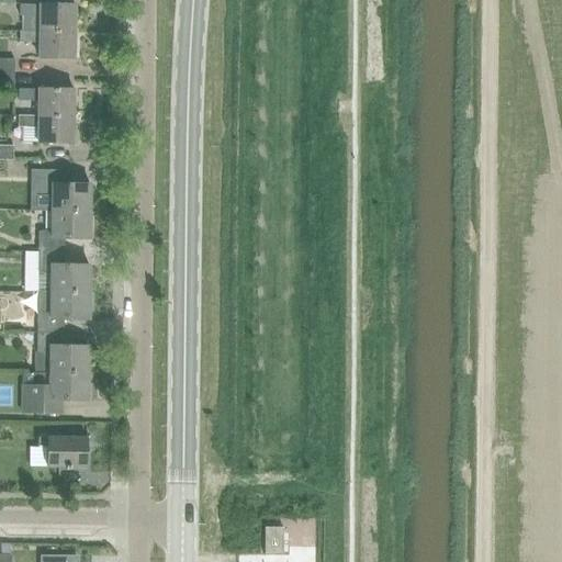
[(18,4),(18,15),(37,15),(37,31),(72,30),(72,3),(37,3),(37,4),(18,4)]
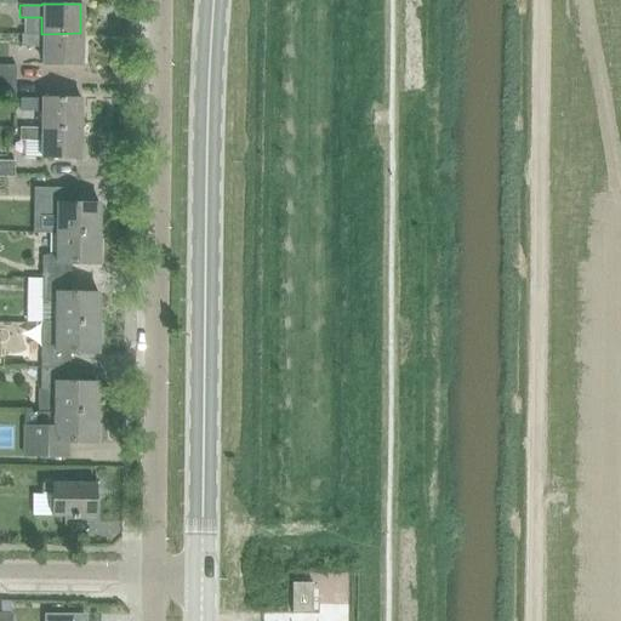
[(20,34),(20,46),(40,46),(40,64),(80,64),(80,33),(41,34),(24,34),(20,34)]
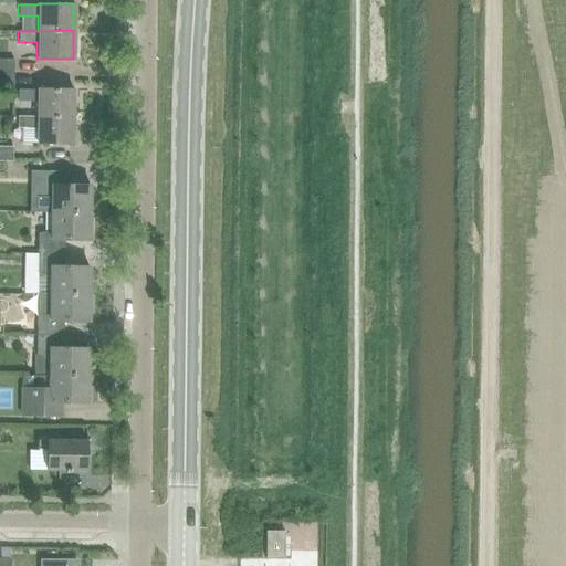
[(14,46),(13,58),(33,59),(34,48),(14,46)]
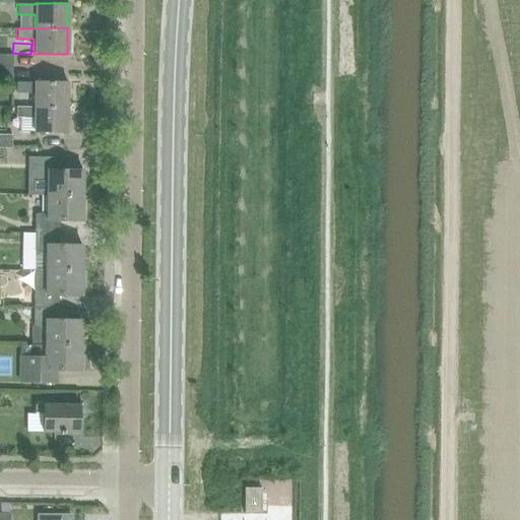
[(0,54),(0,67),(11,67),(11,55),(0,54)]
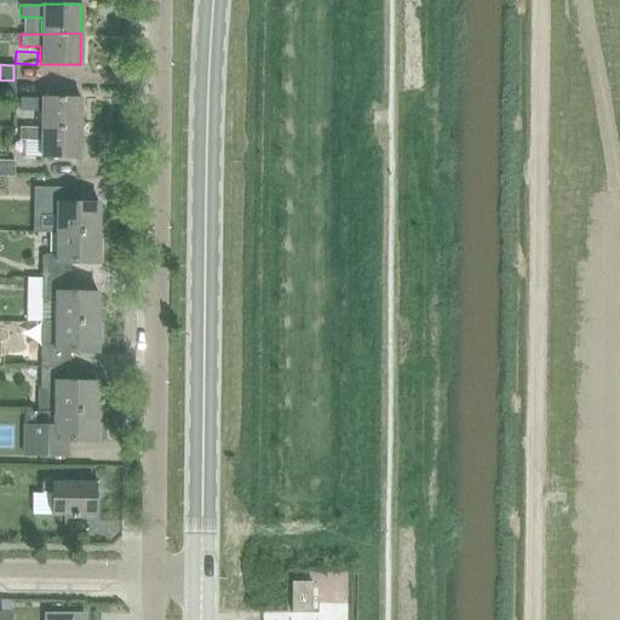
[(0,96),(13,97),(13,80),(0,80),(0,96)]
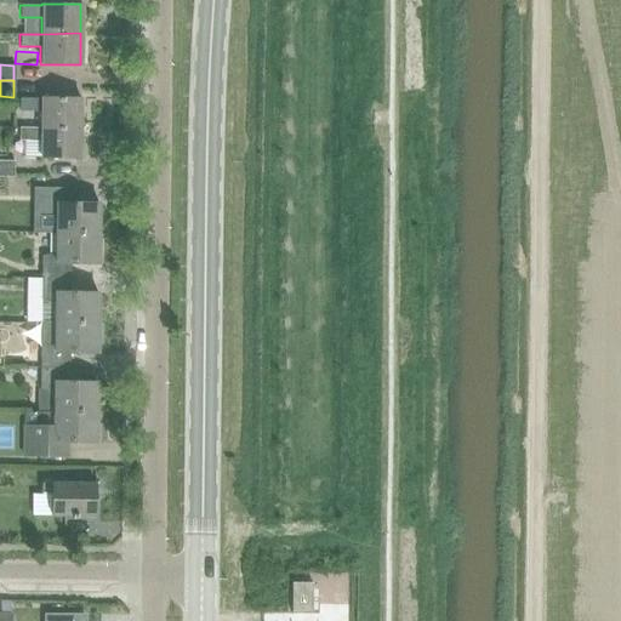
[(18,98),(18,110),(40,110),(39,127),(79,127),(79,98),(40,97),(40,98),(18,98)]
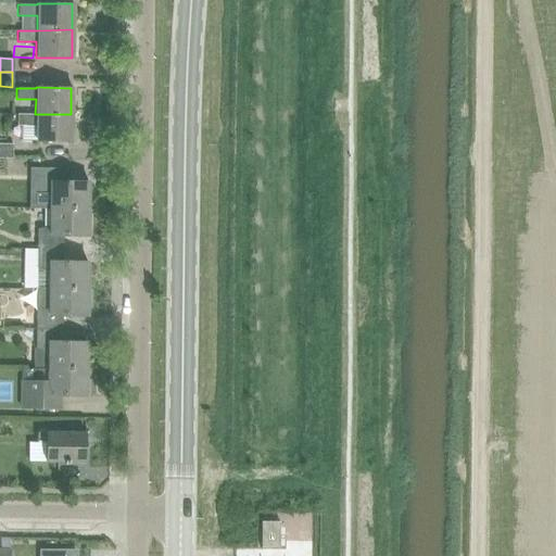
[(16,114),(16,125),(35,125),(35,140),(70,141),(71,114),(35,114),(16,114)]
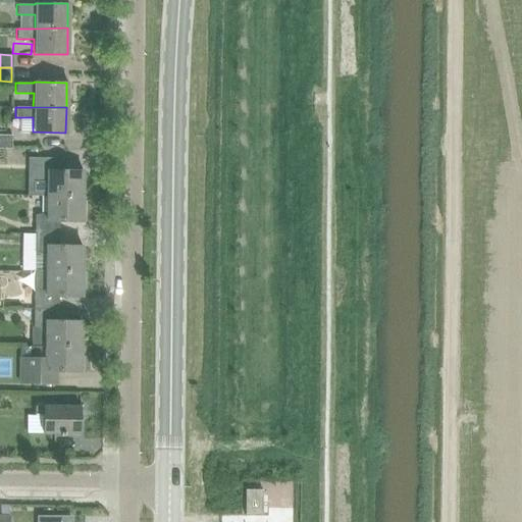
[(0,135),(0,148),(10,148),(10,135),(0,135)]
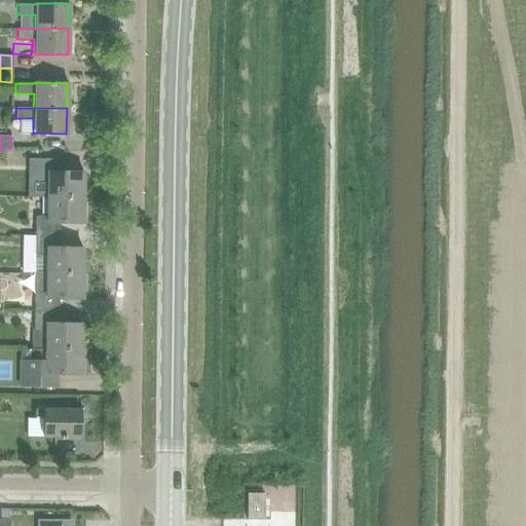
[(34,159),(34,178),(46,182),(46,197),(81,197),(82,172),(59,172),(59,159),(34,159)]
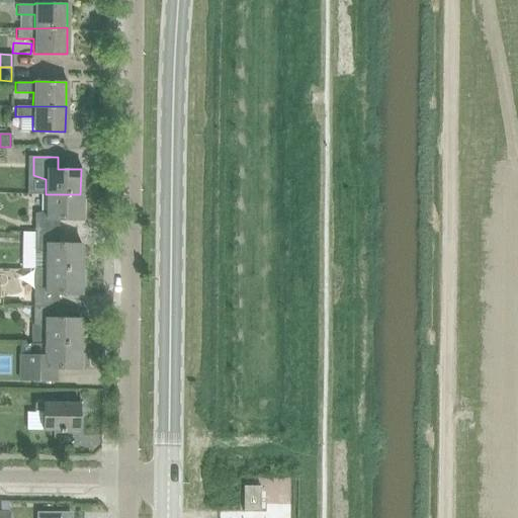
[(33,213),(32,232),(57,232),(57,220),(80,220),(80,194),(46,194),(46,210),(33,213)]
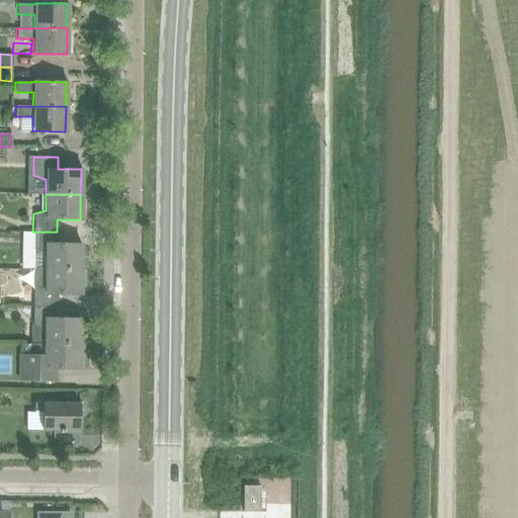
[(16,222),(15,241),(27,242),(29,223),(16,222)]
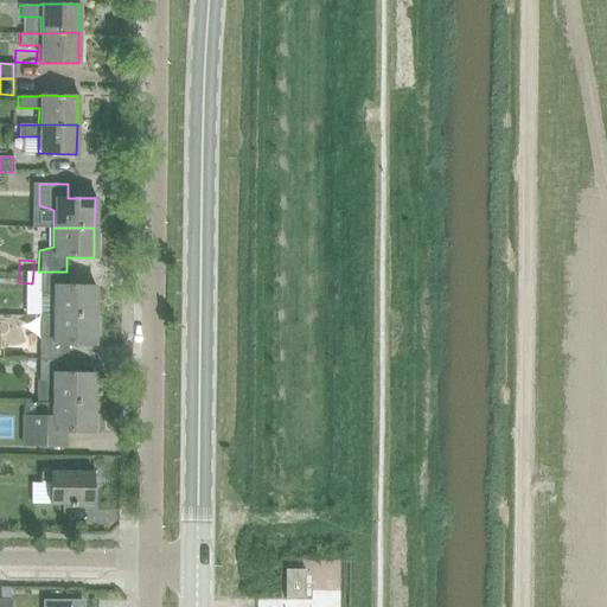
[(38,273),(38,293),(39,293),(52,296),(52,315),(93,315),(93,287),(66,286),(66,272),(38,272),(38,273)]
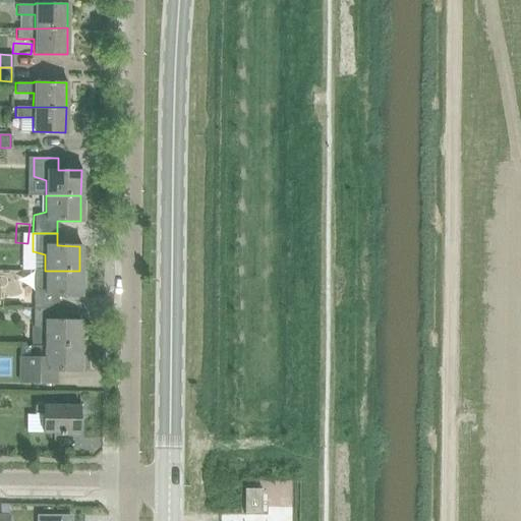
[(32,289),(32,307),(56,307),(56,295),(79,296),(79,271),(45,271),(33,270),(32,289)]
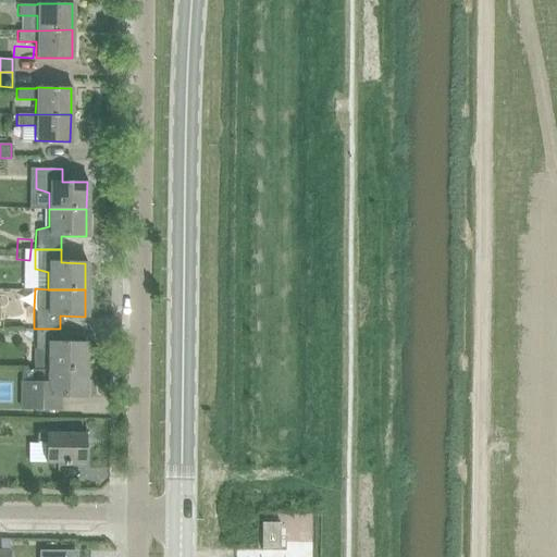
[(34,329),(34,349),(48,353),(47,369),(85,370),(85,343),(60,343),(60,329),(34,329)]
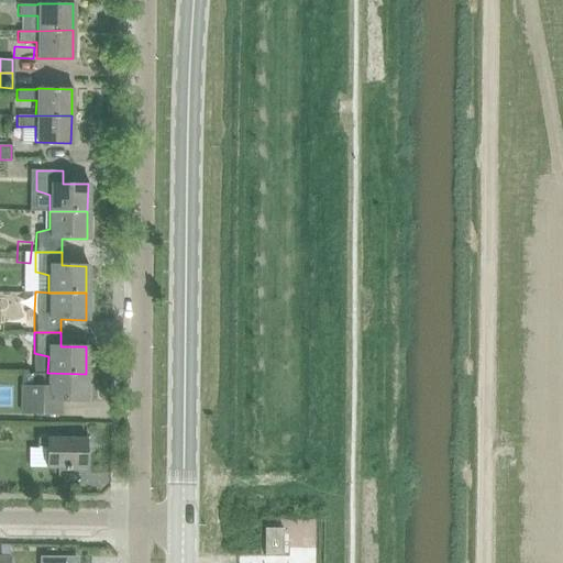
[(20,374),(20,415),(59,415),(59,400),(85,400),(86,374),(47,373),(47,374),(20,374)]
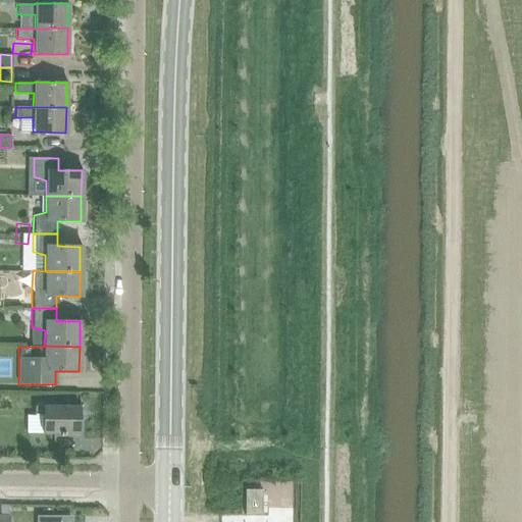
[(80,406),(34,406),(34,415),(43,415),(43,434),(60,434),(60,436),(80,436),(80,406)]
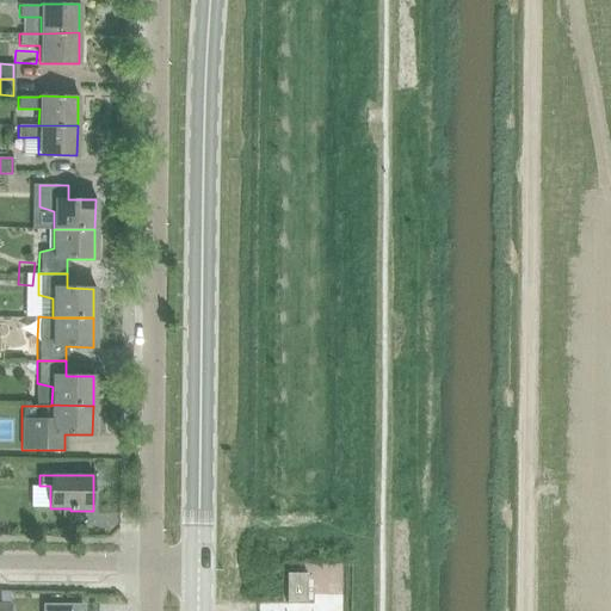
[(287,574),(287,605),(307,605),(307,575),(287,574)]
